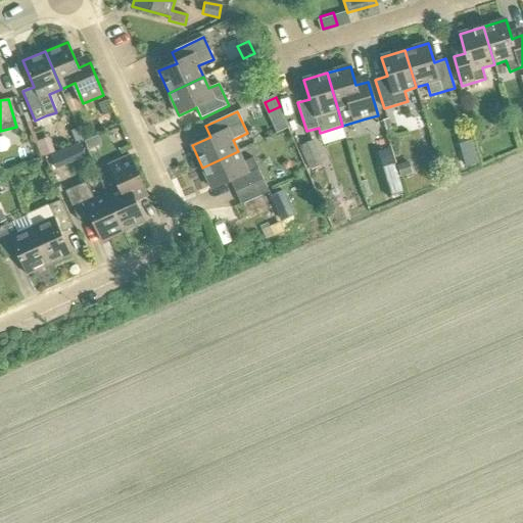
[(349,139),(379,133),(376,120),(347,126),(349,139)]
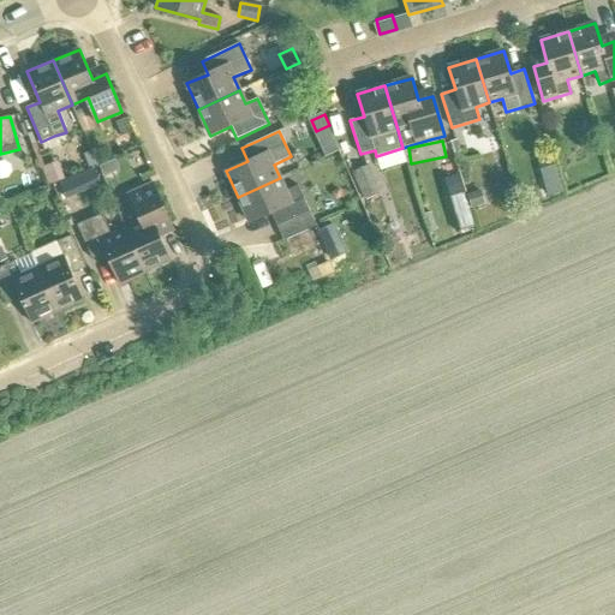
[(41,185),(34,159),(21,162),(28,189),(41,185)]
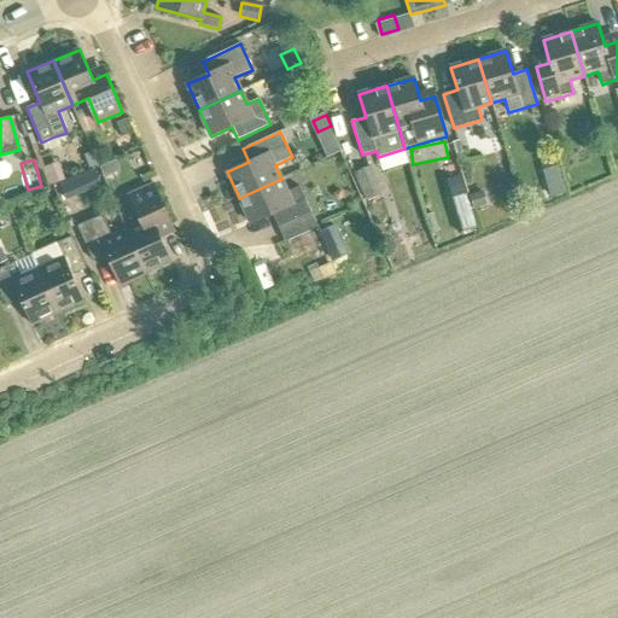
[(100,168),(105,179),(121,172),(116,161),(100,168)]
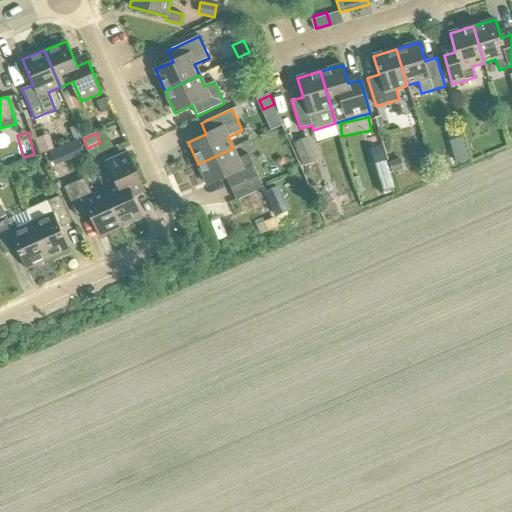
[(46,136),(35,140),(39,154),(51,150),(46,136)]
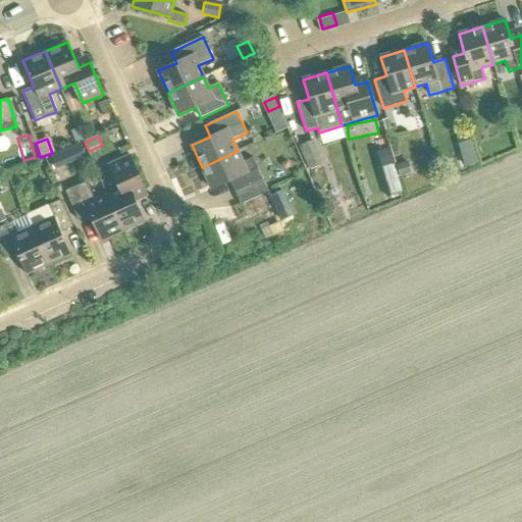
[(344,140),(319,145),(321,157),(346,152),(344,140)]
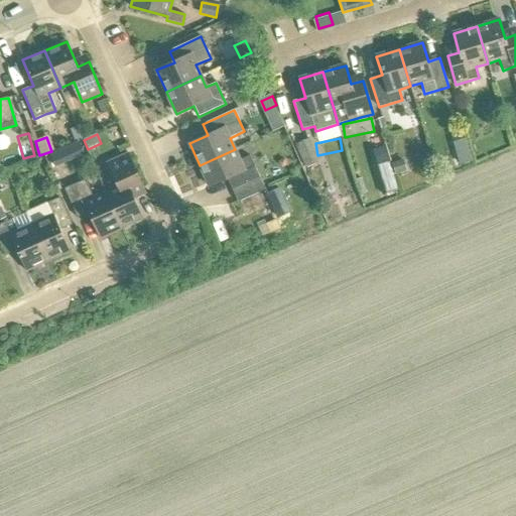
[(309,139),(295,145),(304,166),(318,160),(309,139)]
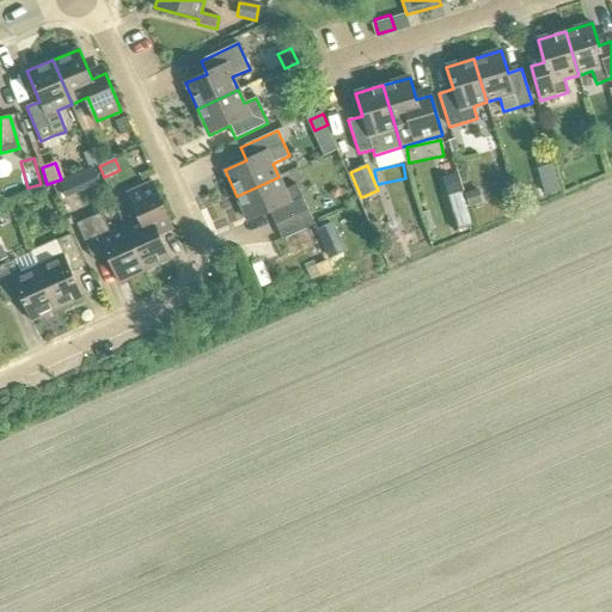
[(77,177),(60,184),(67,199),(84,191),(77,177)]
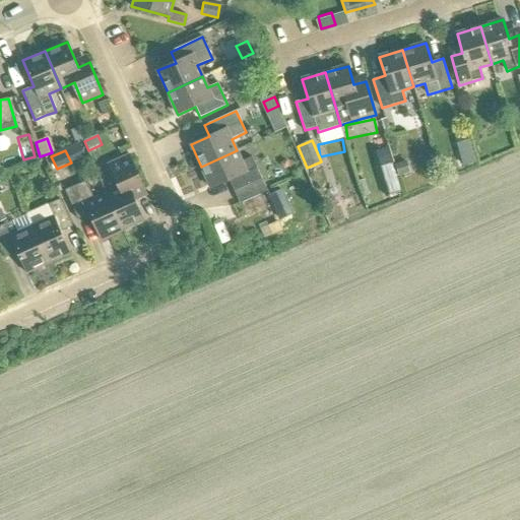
[(237,150),(201,167),(211,188),(230,180),(240,203),(267,191),(252,157),(242,161),(237,150)]
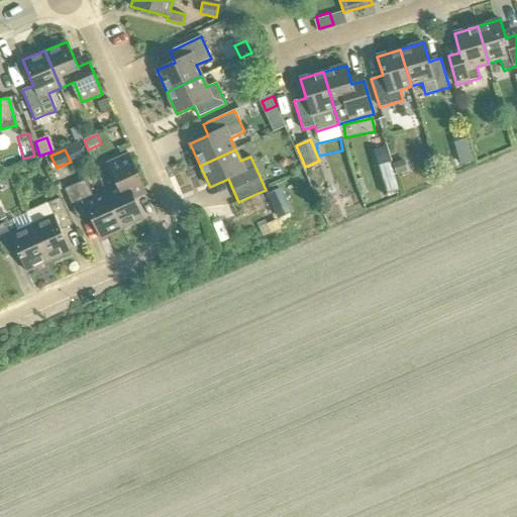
[(461,166),(473,163),(470,152),(458,156),(461,166)]
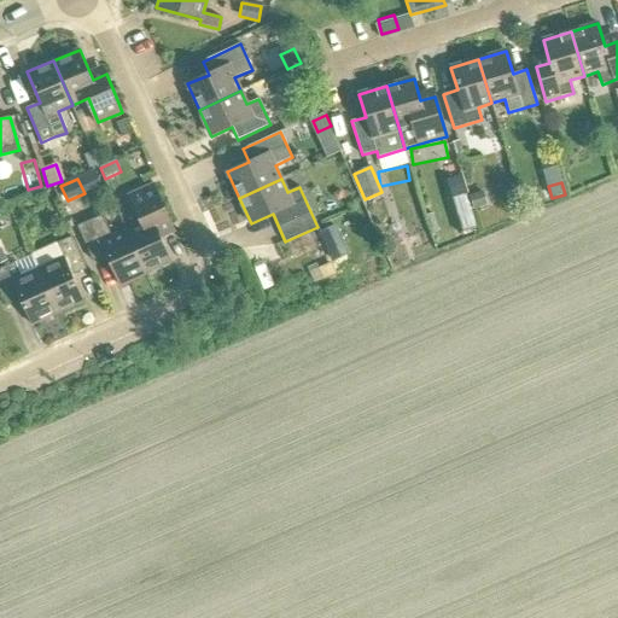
[(143,222),(126,229),(146,274),(172,262),(158,232),(172,226),(159,198),(155,186),(130,196),(143,222)]
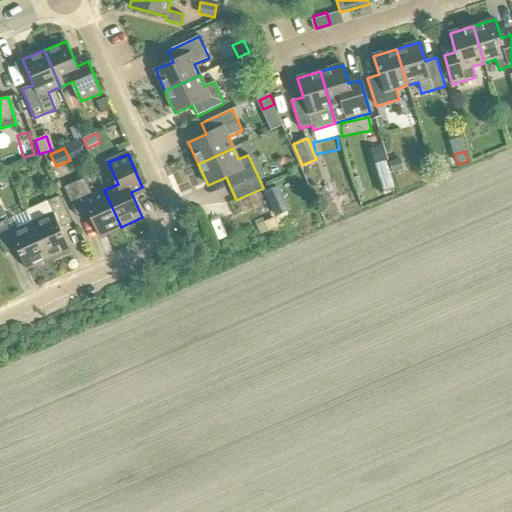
[(401,159),(389,162),(393,177),(405,173),(401,159)]
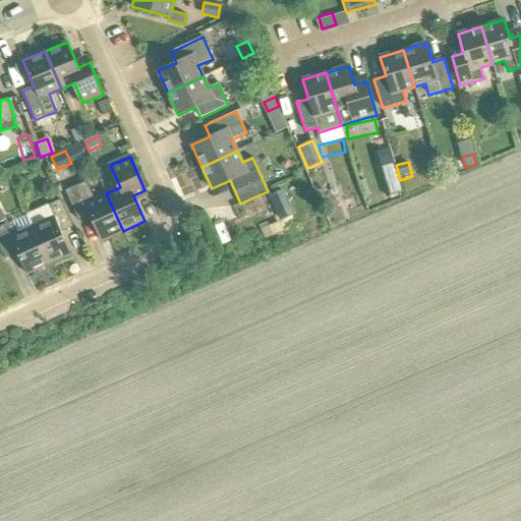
[(387,196),(403,191),(394,164),(378,169),(387,196)]
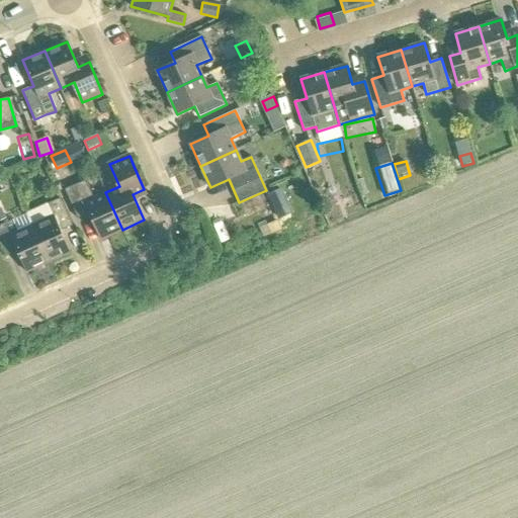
[(357,181),(361,196),(369,193),(365,178),(357,181)]
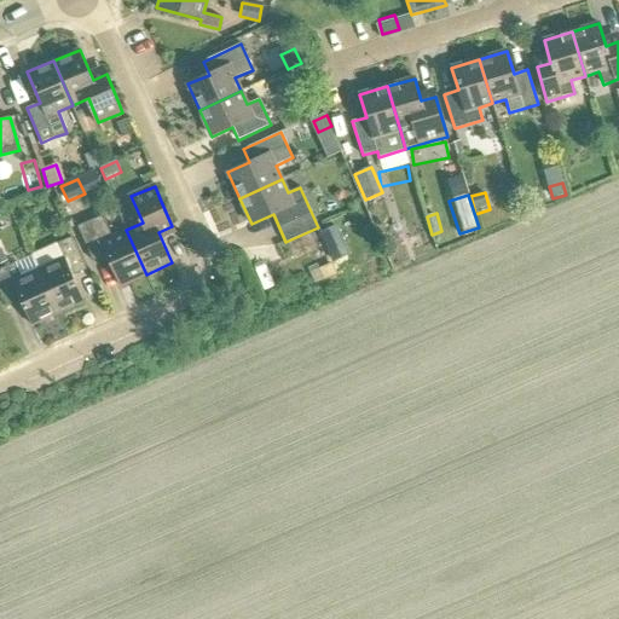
[(120,285),(146,275),(126,230),(113,236),(105,220),(93,225),(91,220),(77,227),(93,261),(106,255),(120,285)]
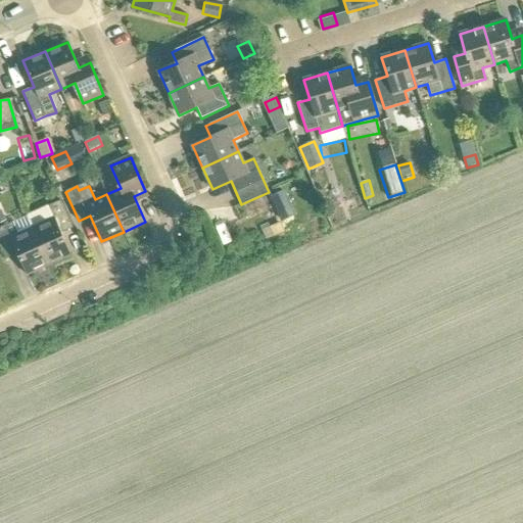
[(275,204),(283,222),(295,216),(288,199),(275,204)]
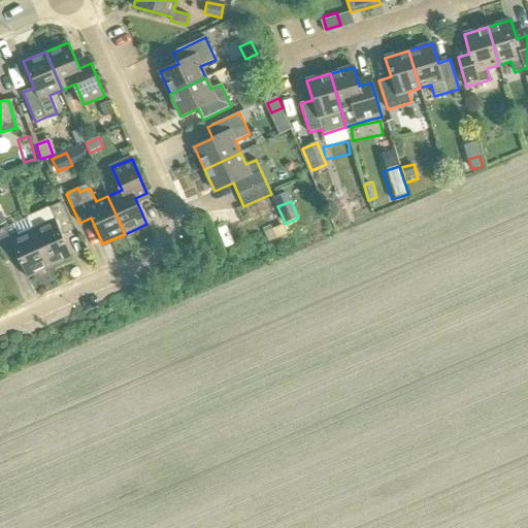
[(50,207),(27,218),(50,267),(72,257),(62,235),(73,230),(61,202),(50,207)]
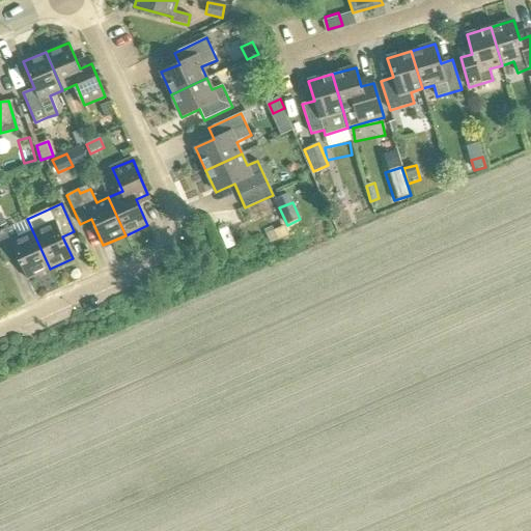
[(50,269),(27,219),(5,229),(0,231),(0,249),(6,262),(18,257),(27,279),(50,269)]
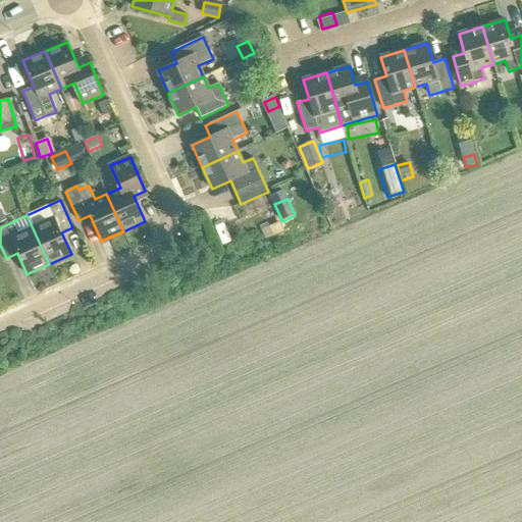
[(268,227),(273,238),(284,231),(279,221),(268,227)]
